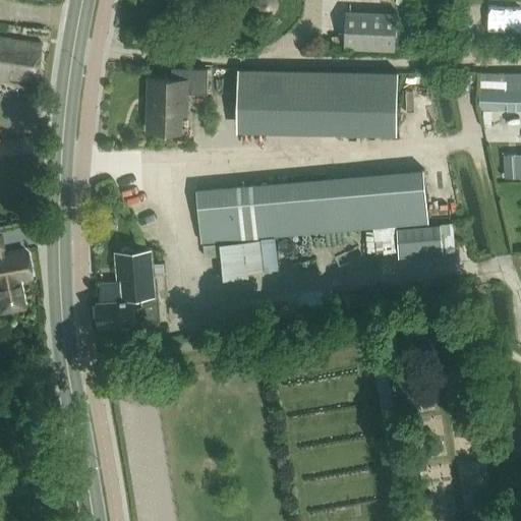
[(255,0),(255,1),(254,4),(254,6),(254,8),(255,10),(256,12),(258,14),(259,15),(262,16),(265,16),(268,16),(270,16),(272,15),(275,13),(276,11),(278,9),(279,7),(279,3),(278,0),(255,0)]
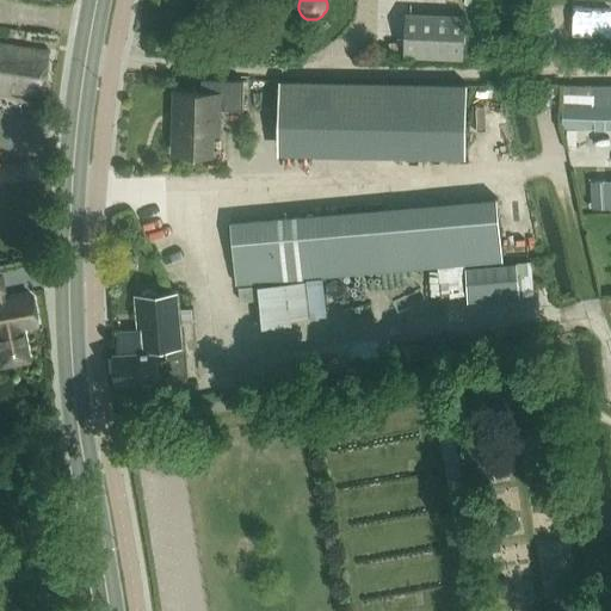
[(481,31),(464,31),(466,16),(405,12),(405,44),(389,43),(388,56),(403,57),(463,61),(463,59),(480,59),(481,31)]
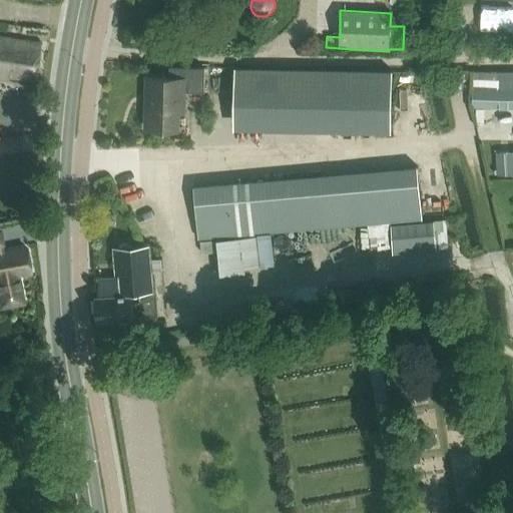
[(0,75),(34,81),(39,45),(0,39),(0,75)]
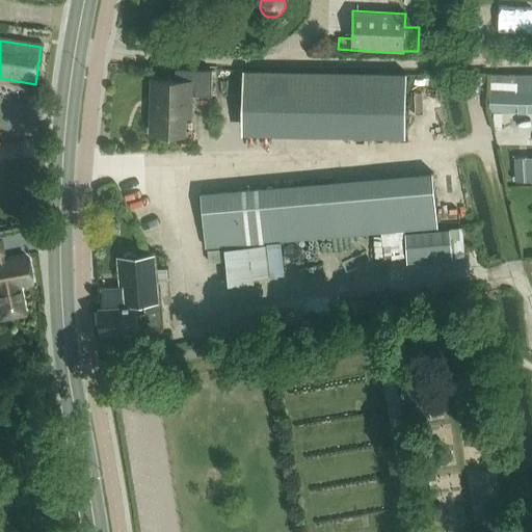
[(151,133),(184,134),(185,116),(190,116),(190,96),(212,97),(212,71),(176,70),(175,81),(152,80),(151,133)]
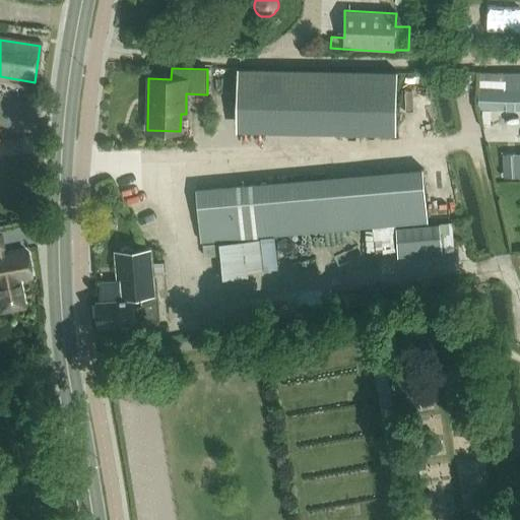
[(397,72),(237,70),(236,131),(396,133),(397,72)]
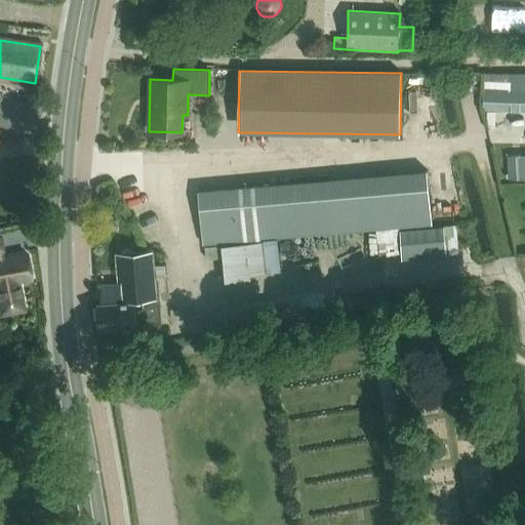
[(524,76),(484,75),(483,110),(524,111),(524,76)]
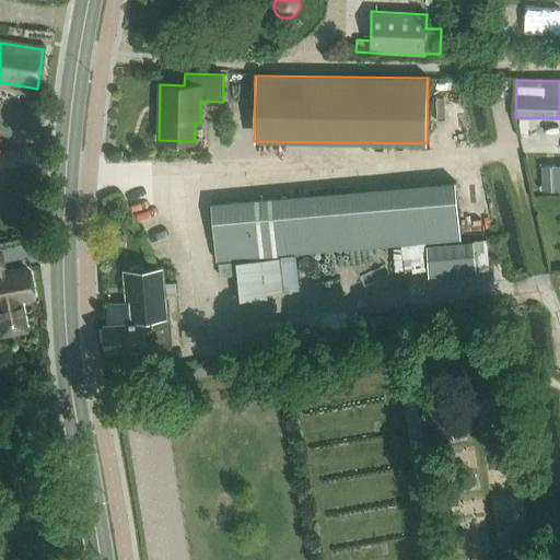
[(559,165),(540,166),(543,190),(559,189),(559,165)]
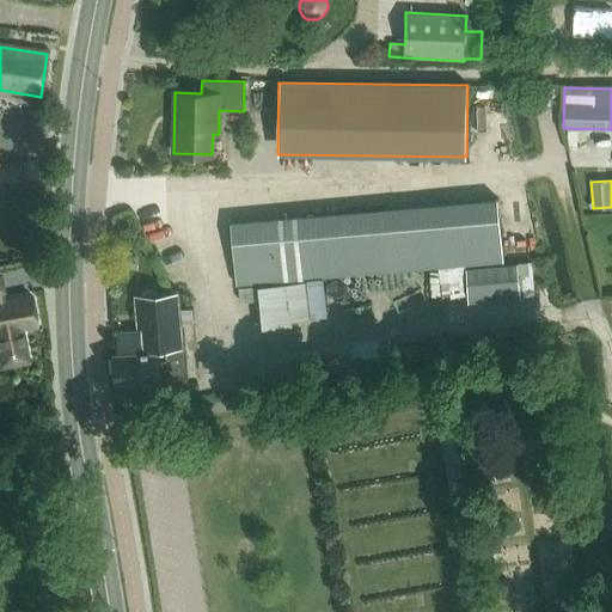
[(308,279),(501,261),(499,200),(231,222),(237,286),(259,283),(308,279)]
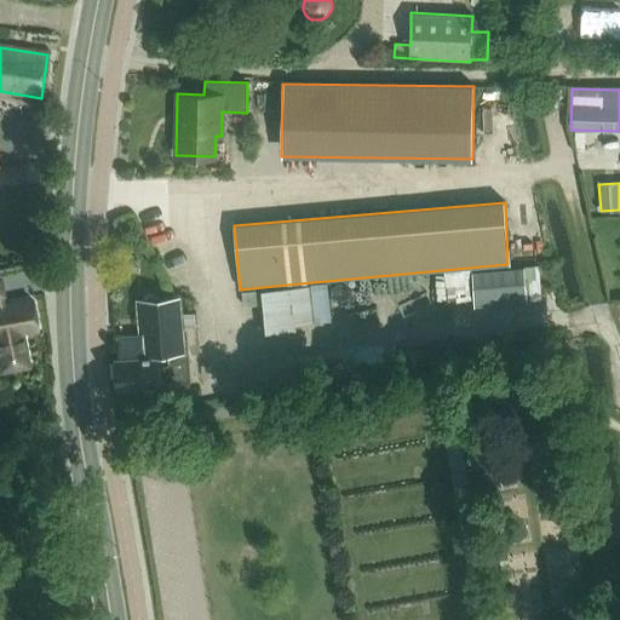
[(472,300),(472,302),(474,304),(543,297),(539,265),(510,267),(445,273),(447,303),(472,300)]
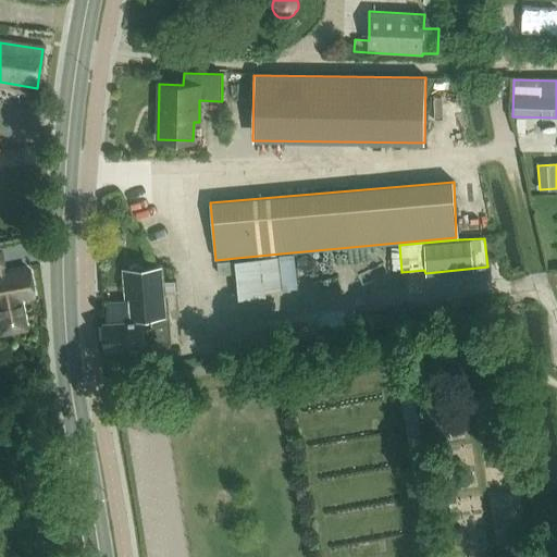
[(0,334),(25,330),(20,298),(32,296),(27,270),(4,275),(0,251),(0,334)]
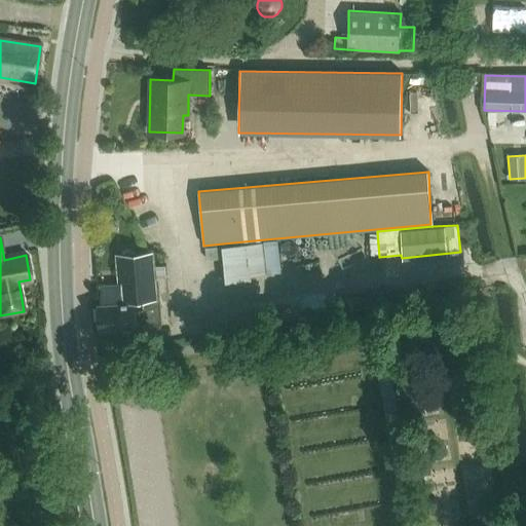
[(265,239),(223,243),(226,283),(251,282),(251,274),(267,272),(265,239)]
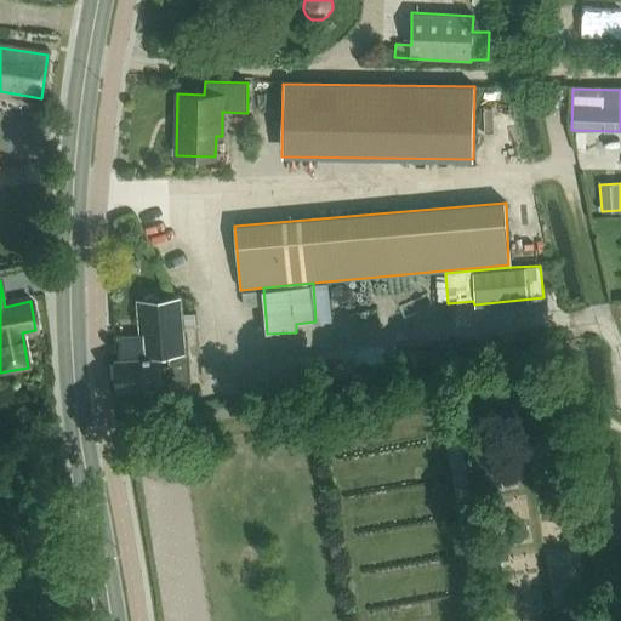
[(188,380),(180,297),(137,301),(141,336),(119,337),(120,359),(115,360),(118,393),(161,389),(161,382),(188,380)]
